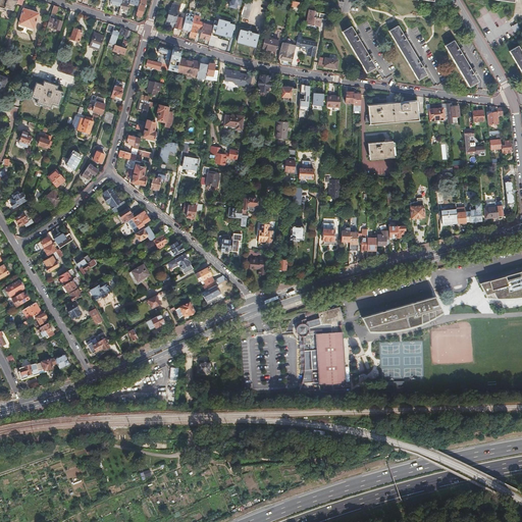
[(0,0),(0,6),(11,10),(14,0),(0,0)]
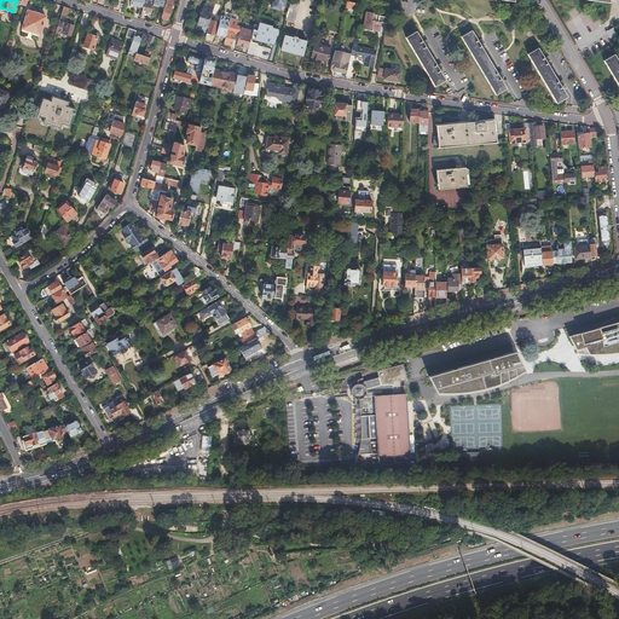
[(140,11),(140,12),(150,15),(152,4),(144,0),(142,7),(140,11)]
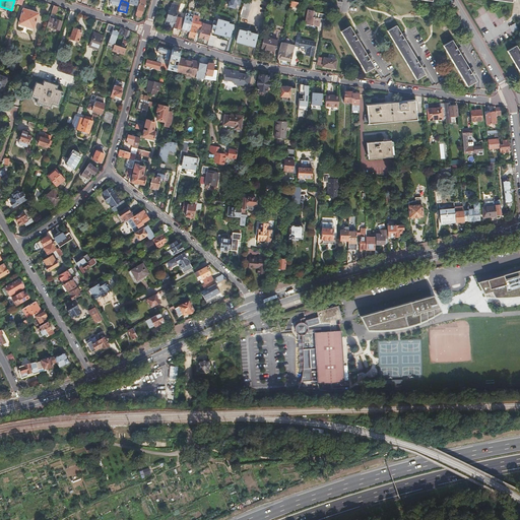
[(138,0),(135,15),(140,17),(141,13),(144,0),(138,0)]
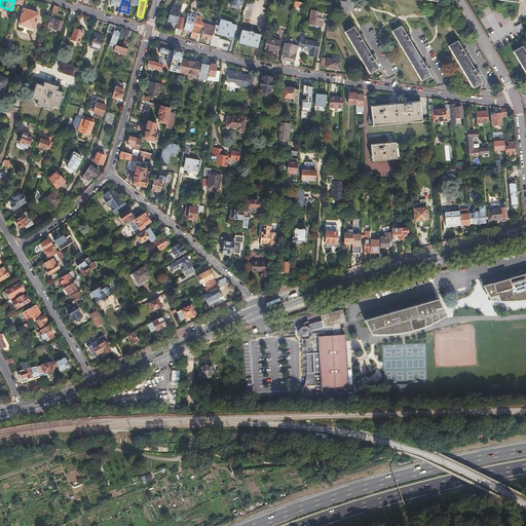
[(242,0),(233,0),(233,2),(231,1),(230,7),(232,8),(238,9),(239,5),(241,5),(242,0)]
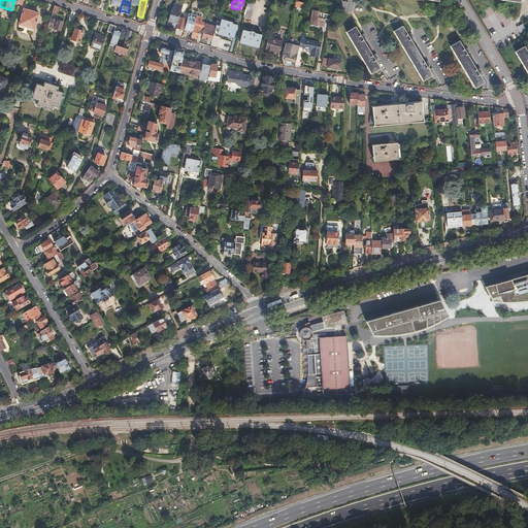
[(249,0),(243,19),(252,21),(256,2),(249,0)]
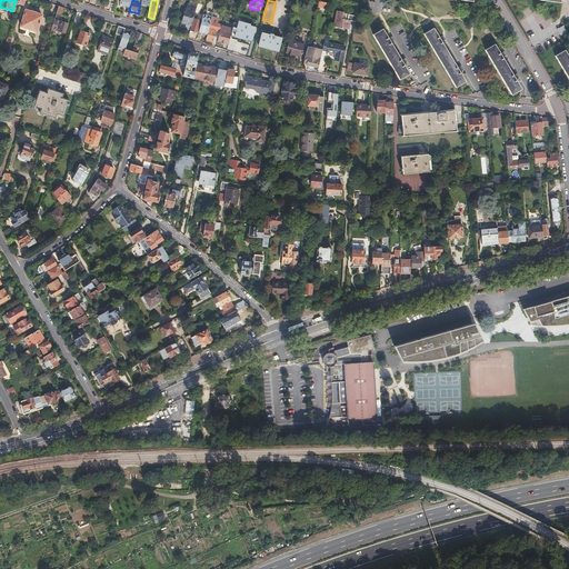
[(196,6),(187,2),(181,23),(185,25),(183,28),(189,29),(196,6)]
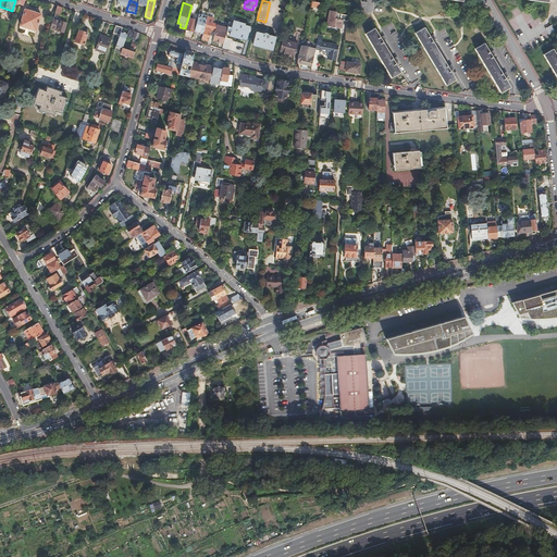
[(61,8),(57,5),(54,13),(50,27),(57,29),(63,32),(66,23),(65,23),(66,17),(59,15),(61,8)]
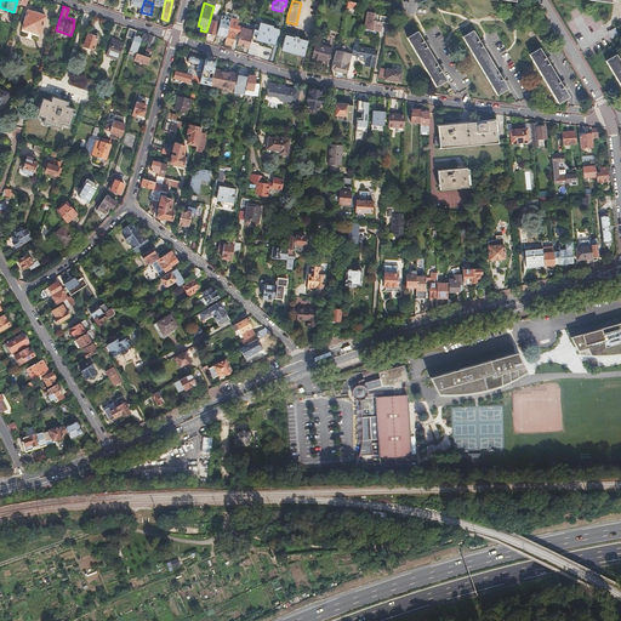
[(206,32),(205,33),(215,35),(220,21),(222,9),(214,6),(206,32)]
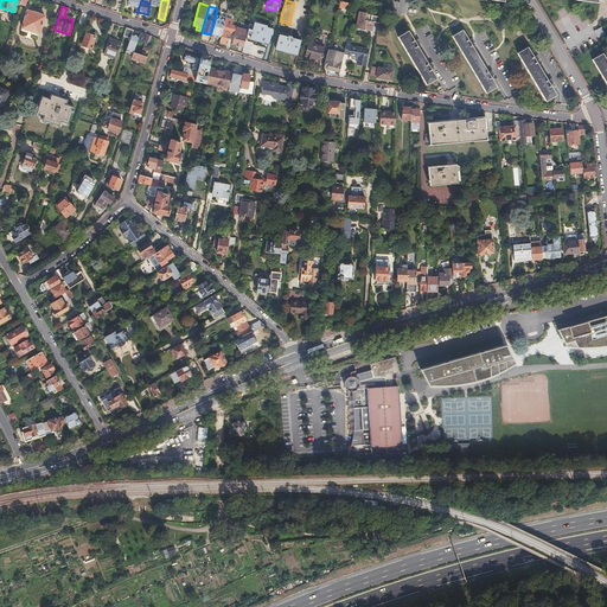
[(26,10),(20,27),(38,33),(44,16),(26,10)]
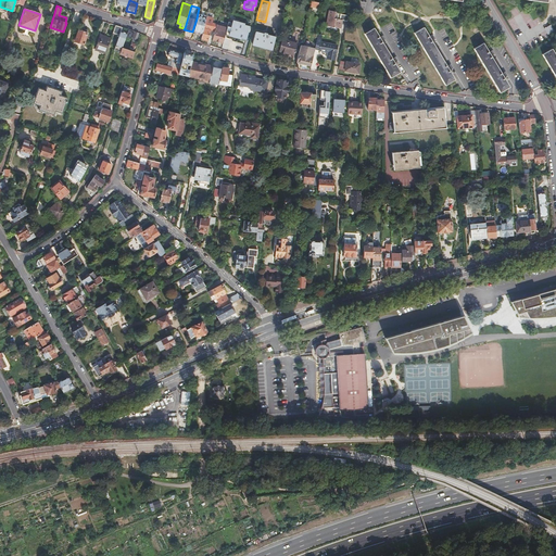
[(349,16),(341,15),(340,17),(335,16),(336,12),(329,11),(326,26),(340,29),(341,24),(343,25),(346,25),(349,16)]
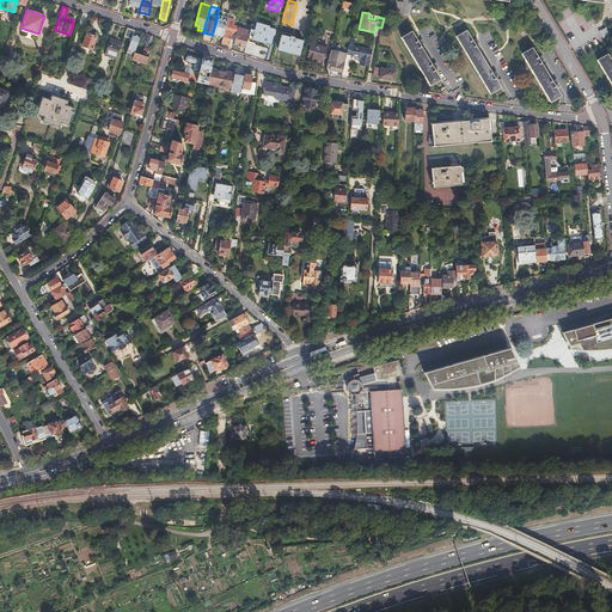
[(216,20),(212,35),(218,37),(221,38),(225,23),(216,20)]
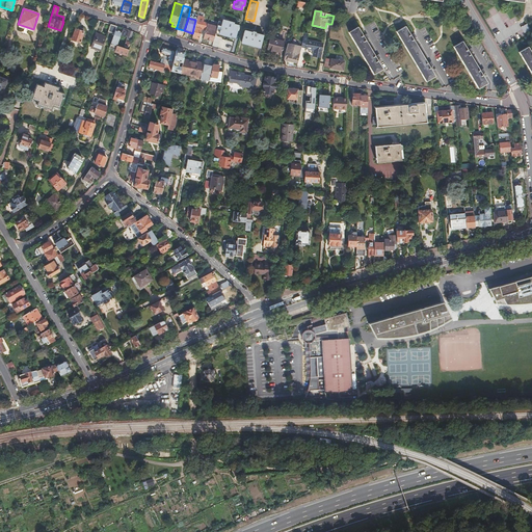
[(205,22),(195,20),(192,33),(191,35),(191,37),(197,40),(201,29),(203,30),(205,22)]
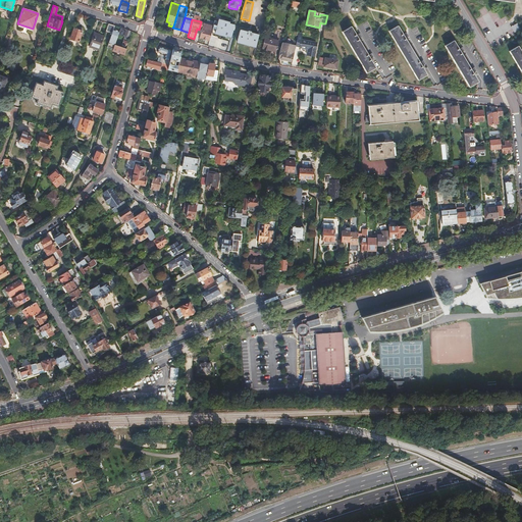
[(226,36),(231,38),(235,25),(219,21),(215,35),(225,38),(226,36)]
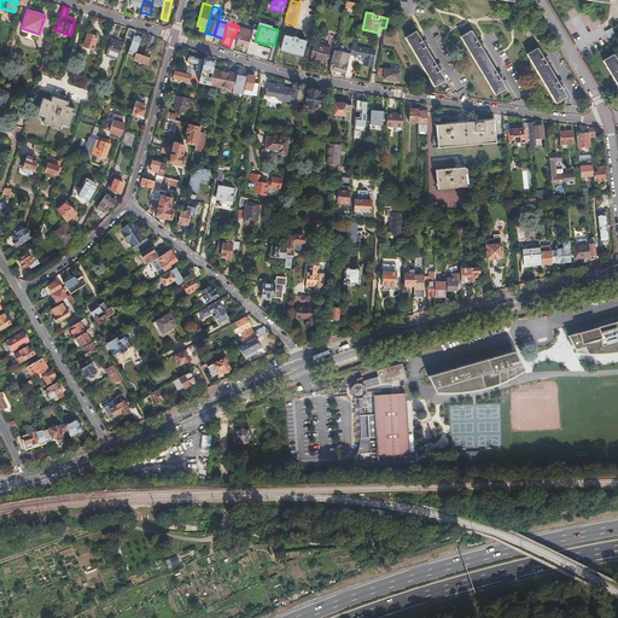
[(238,35),(234,45),(248,48),(252,29),(240,27),(238,35)]
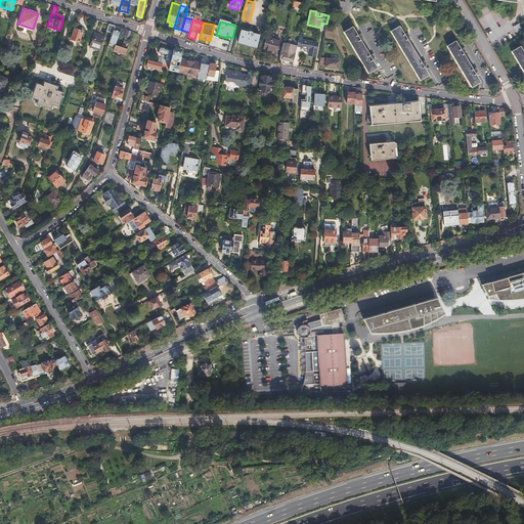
[(108,24),(107,24),(105,31),(112,33),(113,29),(115,26),(108,24)]
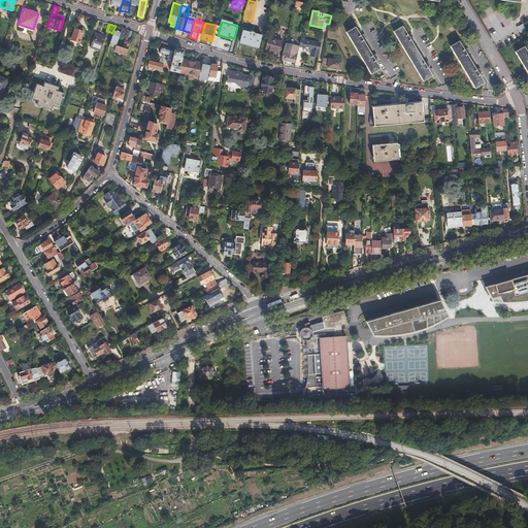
[(402,27),(394,31),(422,80),(431,75),(426,66),(428,64),(426,61),(424,63),(409,38),(413,37),(410,34),(407,35),(402,27)]
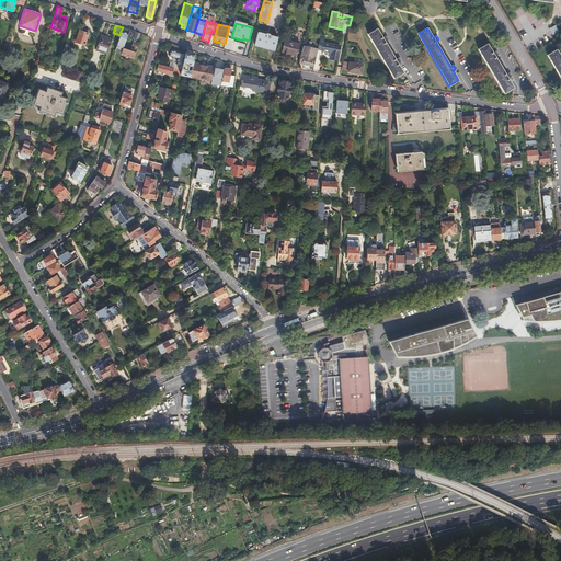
[(72,37),(71,41),(83,45),(88,32),(82,30),(82,32),(78,31),(75,37),(72,37)]
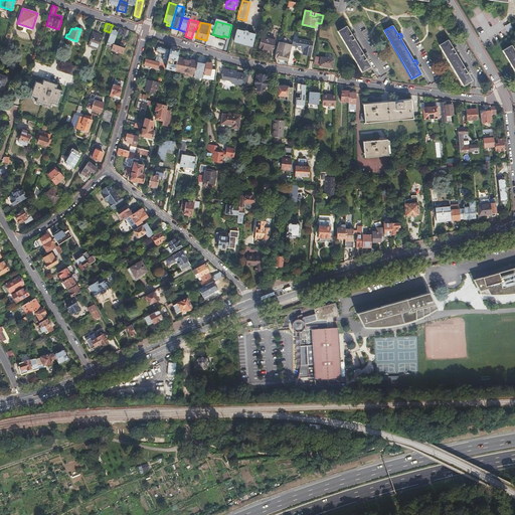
[(354,34),(351,36),(346,27),(338,32),(360,70),(368,65),(363,56),(365,55),(364,52),(361,53),(353,39),(355,37),(354,34)]
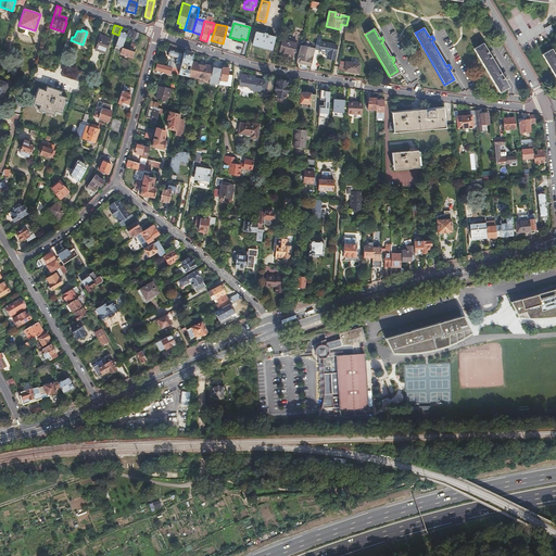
[(119,30),(118,35),(116,42),(123,45),(125,37),(126,33),(119,30)]
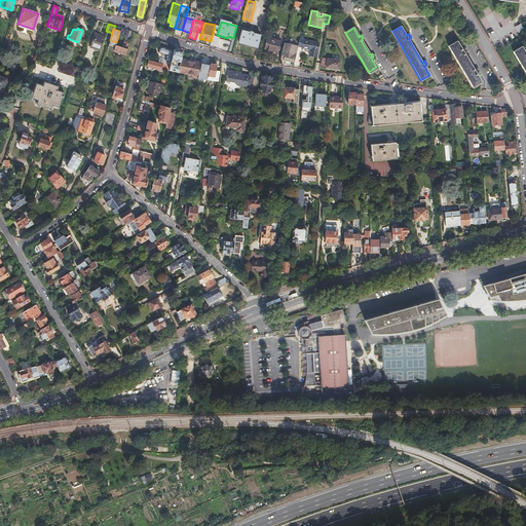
[(242,32),(239,43),(257,48),(260,37),(254,35),(254,34),(251,33),(251,34),(242,32)]
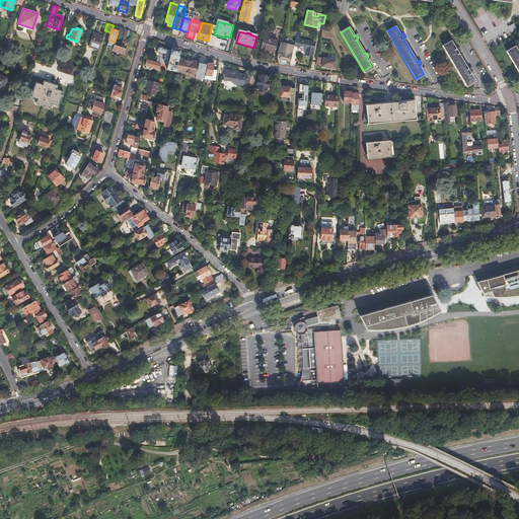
[(87,46),(98,50),(102,35),(92,32),(87,46)]
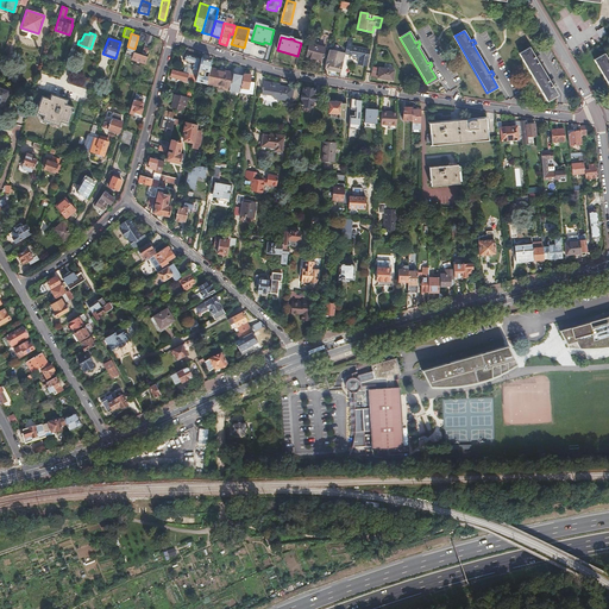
[(349,39),(345,55),(360,58),(358,66),(368,67),(370,50),(362,49),(364,42),(349,39)]
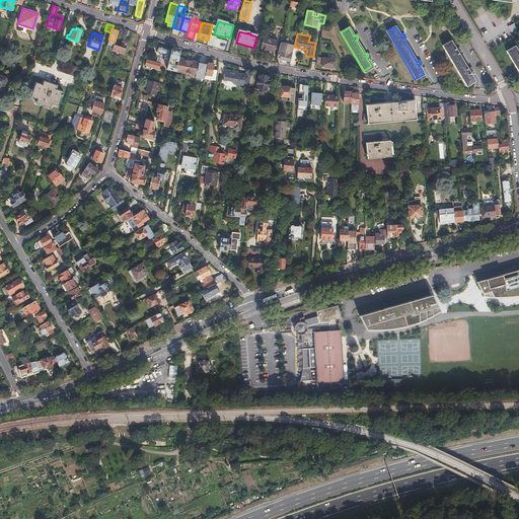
[(263,38),(260,52),(273,55),(277,41),(263,38)]
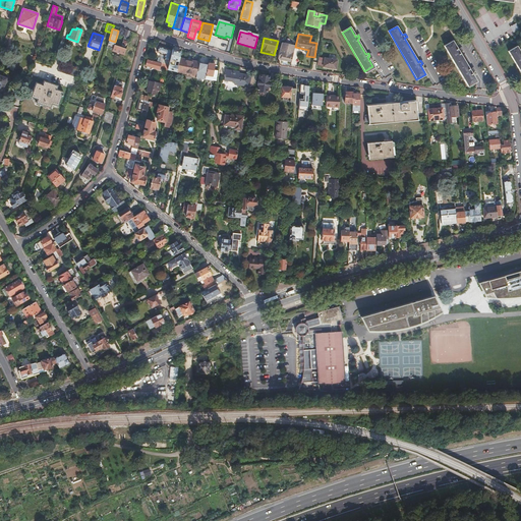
[(472,72),(474,70),(473,67),(470,69),(460,52),(463,51),(461,48),(459,49),(454,41),(445,45),(469,87),(477,81),(472,72)]
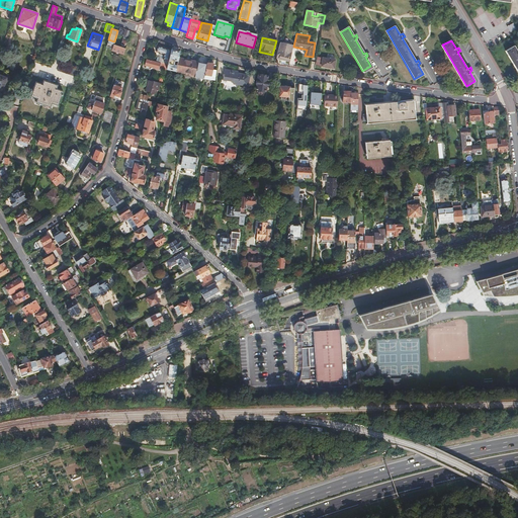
[(111,51),(122,55),(124,48),(118,46),(113,44),(111,51)]
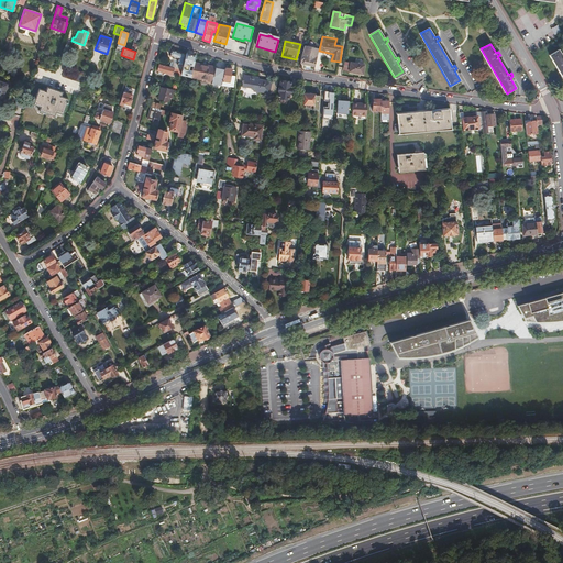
[(304,47),(300,64),(315,68),(319,51),(304,47)]
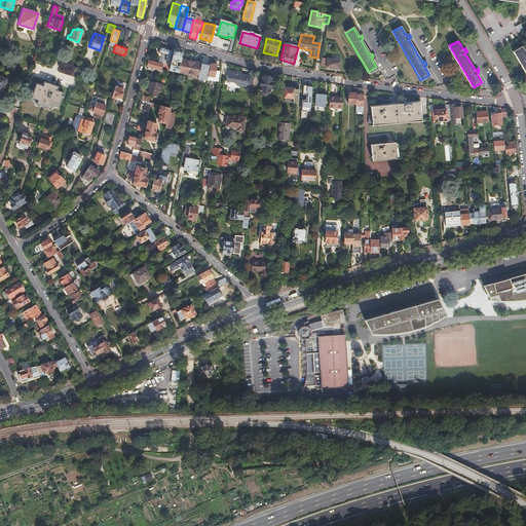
[(525,51),(523,46),(514,51),(525,71),(525,51)]
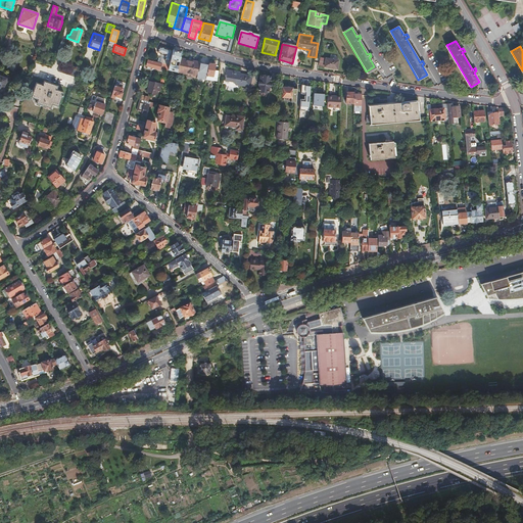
[(161,58),(160,62),(169,64),(172,51),(158,47),(157,52),(160,53),(160,55),(164,56),(163,59),(161,58)]
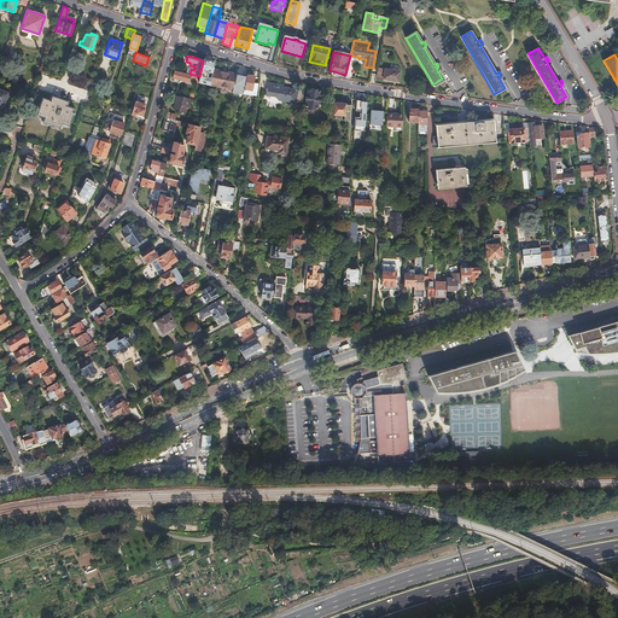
[(197,83),(209,86),(209,85),(211,75),(207,74),(209,68),(214,69),(215,62),(203,59),(203,60),(199,76),(197,83)]
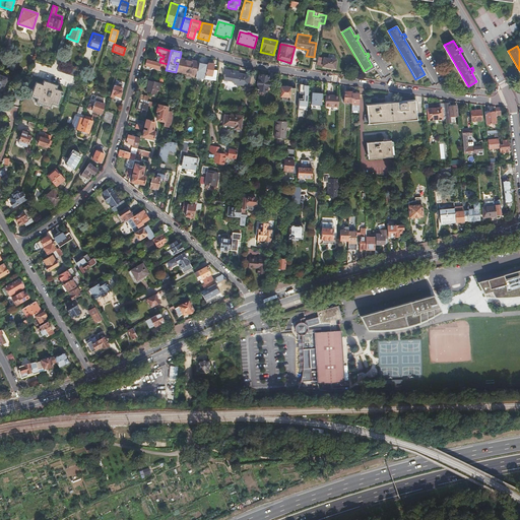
[(178,63),(176,71),(195,76),(197,64),(198,63),(179,58),(178,63)]
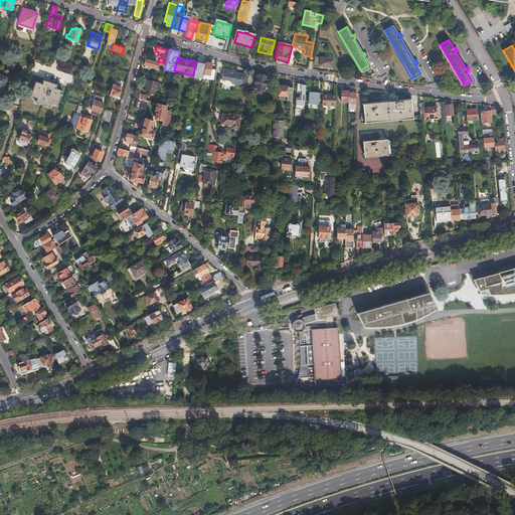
[(321,58),(320,66),(332,69),(333,61),(321,58)]
